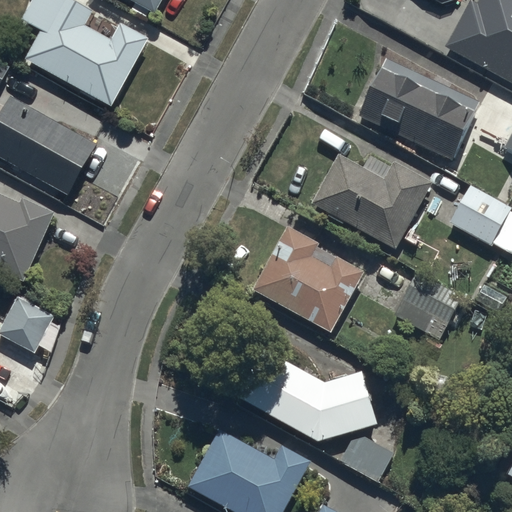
[(24,58),(112,108),(150,40),(119,23),(110,39),(86,25),(93,13),(69,0),(30,0),(20,19),(40,30),(24,58)]
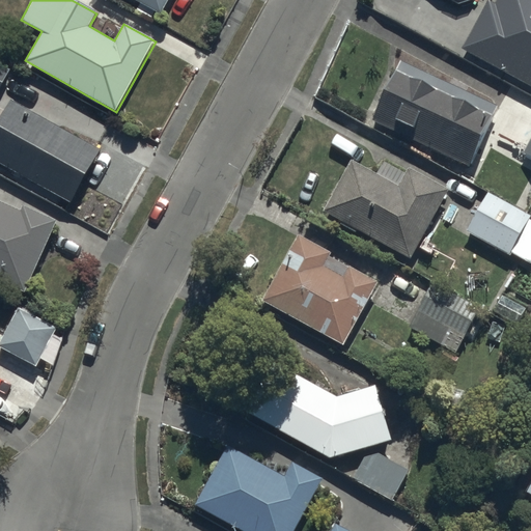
[(138,0),(161,12),(167,0),(138,0)]
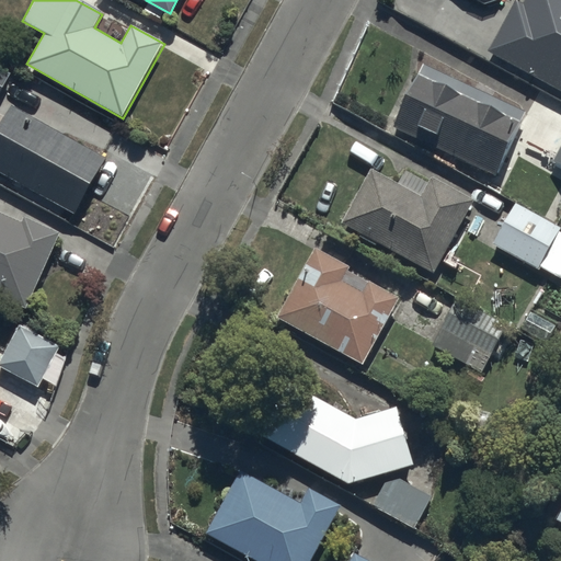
[(472,0),(490,10),(494,0),(472,0)]
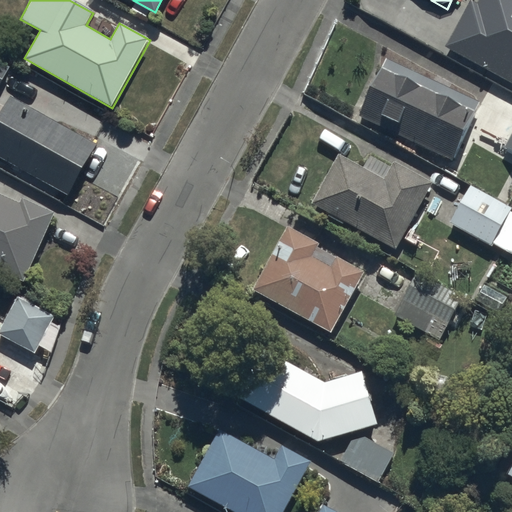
[(469,0),(443,48),(511,85),(511,0),(478,0),(477,3),(472,0),(469,0)]
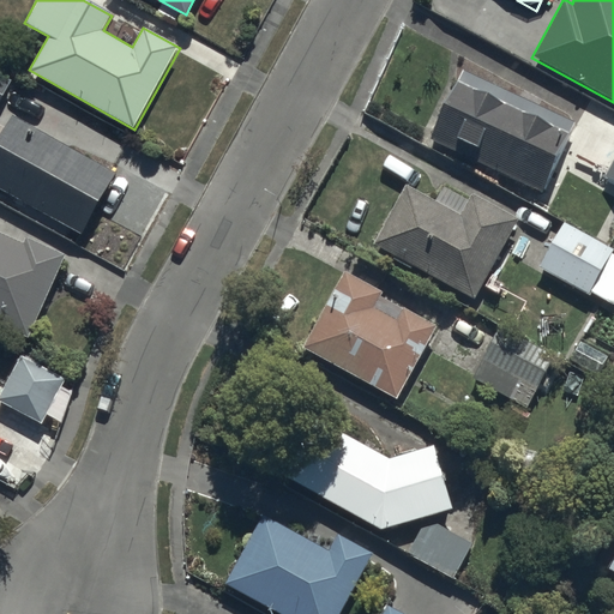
[(431,140),(543,191),(575,120),(462,70),(431,140)]
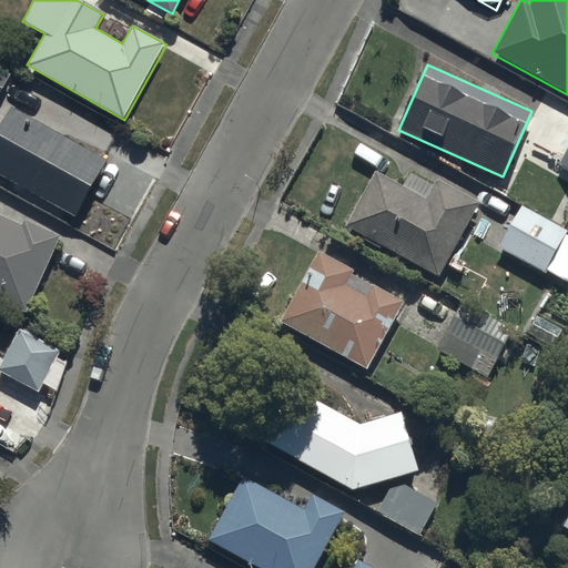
[(0,94),(11,73),(0,68),(0,94)]
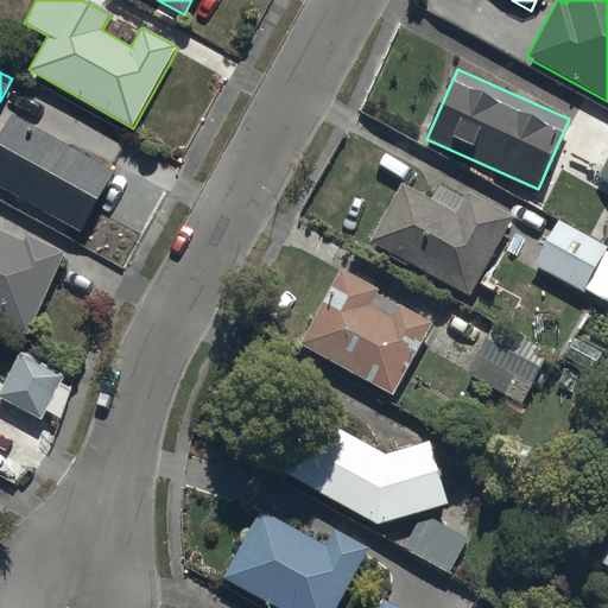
[(0,187),(80,232),(115,171),(10,113),(0,130),(0,187)]
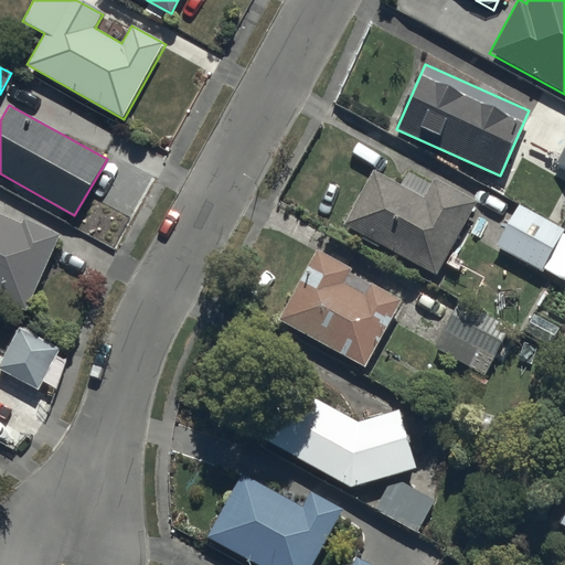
[(341,225),(436,275),(476,199),(434,177),(424,196),(371,169),(341,225)]
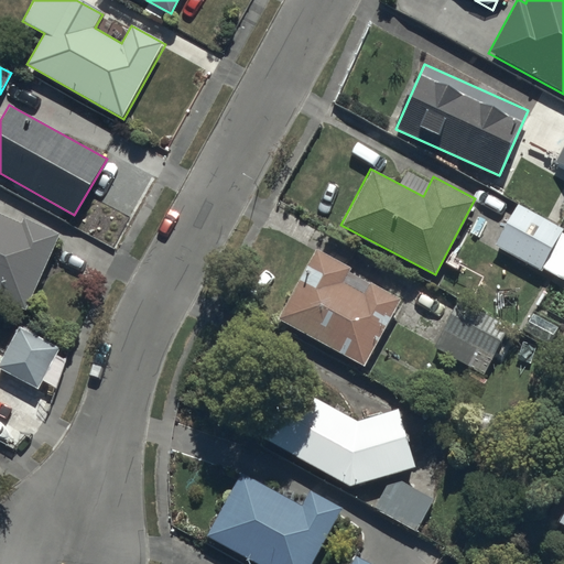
[(563,235),(512,209),(496,245),(563,280),(563,279),(563,235)]
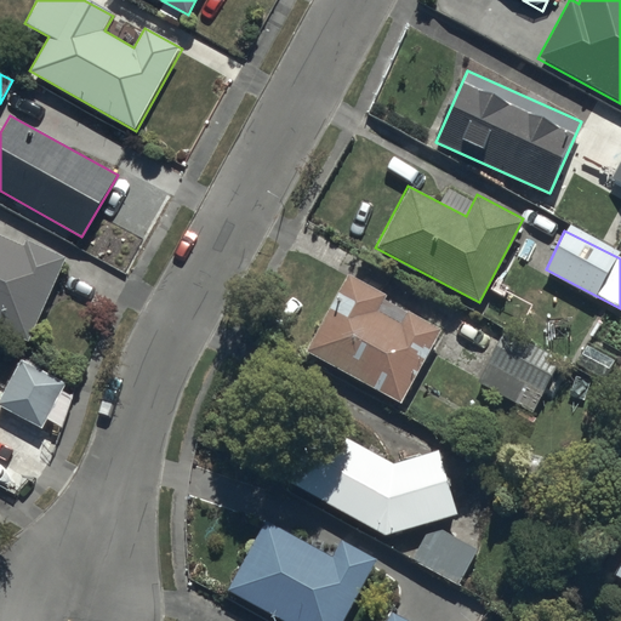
[(0,328),(29,341),(64,261),(0,232),(0,328)]
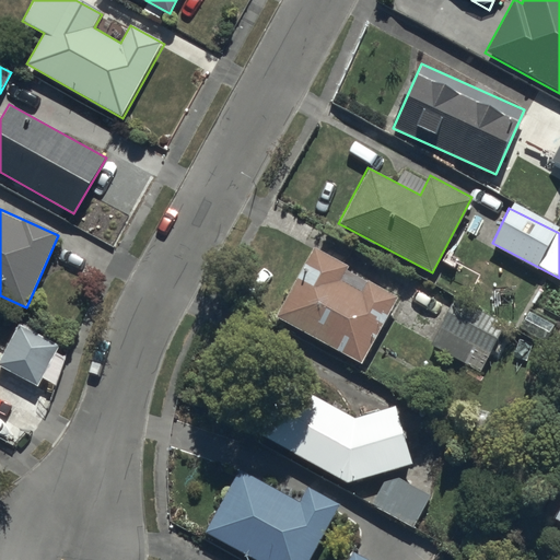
[(275,314),(362,362),(399,294),(312,246),(275,314)]
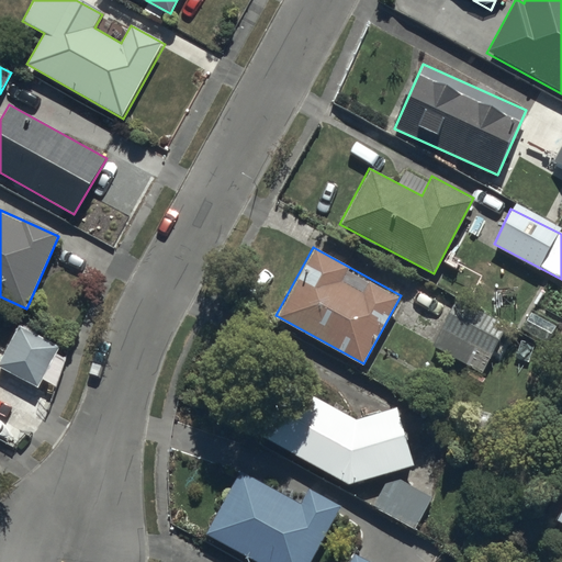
[(431,347),(483,373),(508,325),(457,299),(431,347)]
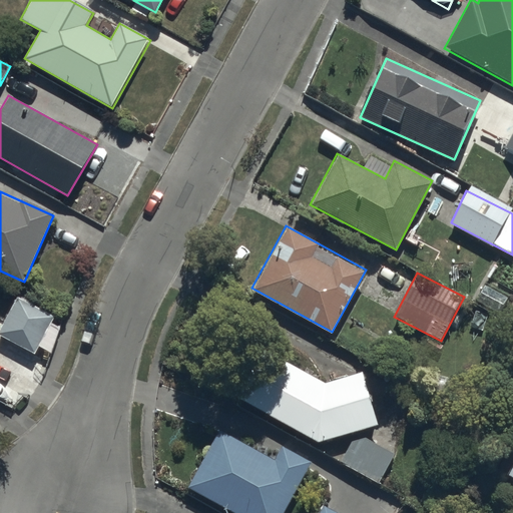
[(508,297),(484,285),(475,301),(500,313),(508,297)]
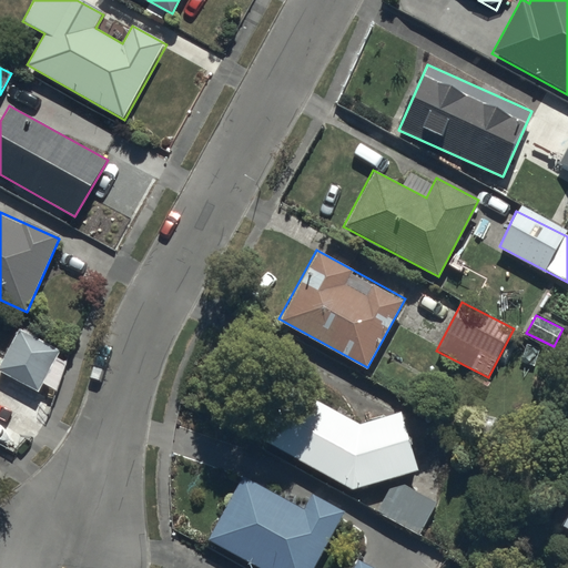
[(0,365),(0,371),(40,392),(60,354),(18,332),(0,365)]
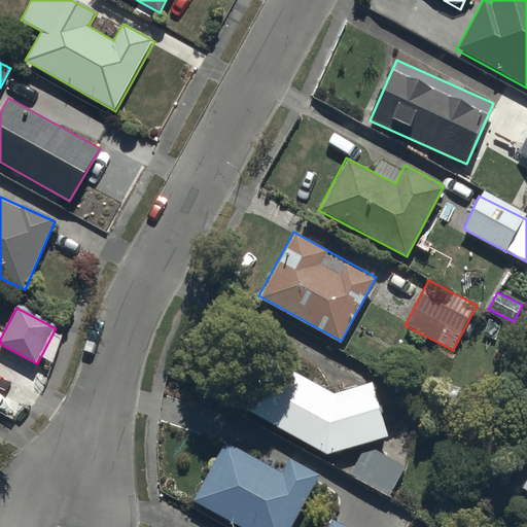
[(260,352),(233,403),(325,454),(389,434),(373,381),(335,392),(260,352)]
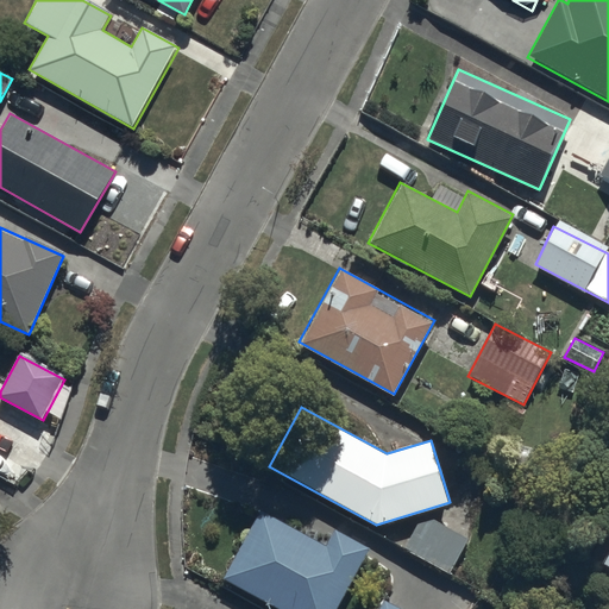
[(261,509),(221,578),(276,608),(334,608),(369,548),(334,529),(325,546),(261,509)]
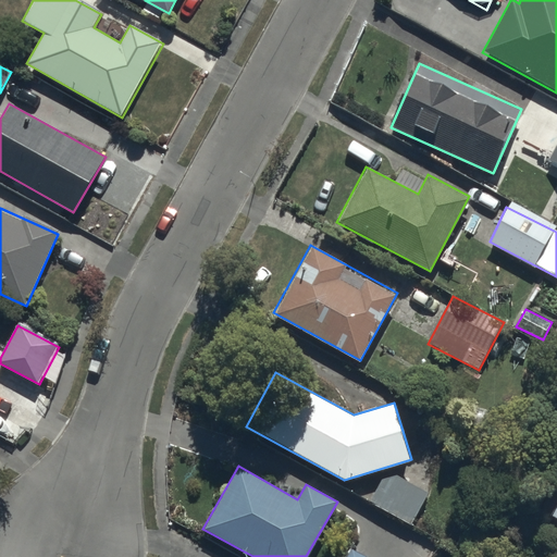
[(390,472),(372,503),(413,527),(431,497),(390,472)]
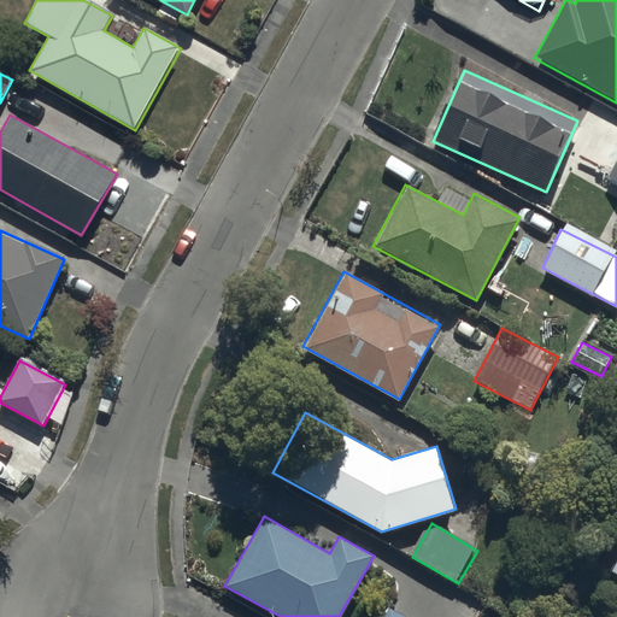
All buildings are outlined.
